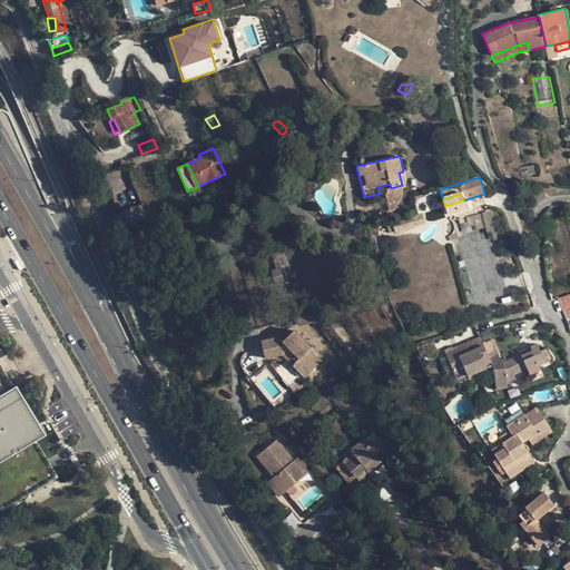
[(119,227),(126,225),(121,212),(115,214),(119,227)]
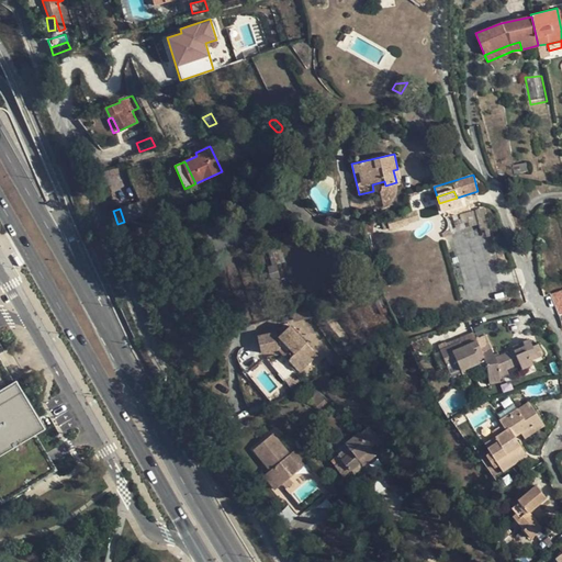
[(277,265),(268,267),(271,281),(280,279),(277,265)]
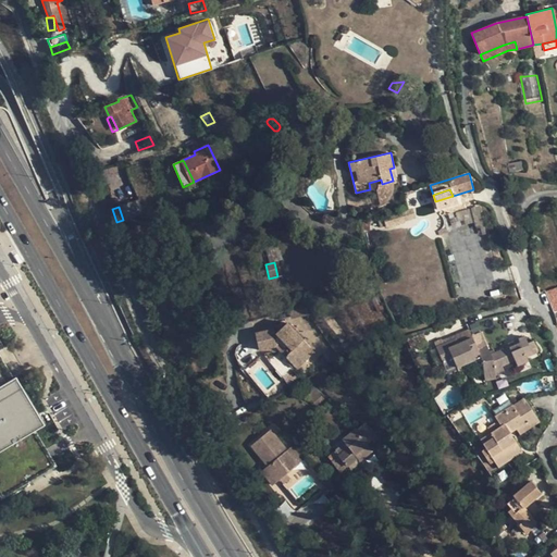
[(189,281),(193,296),(199,295),(201,306),(207,305),(199,279),(189,281)]
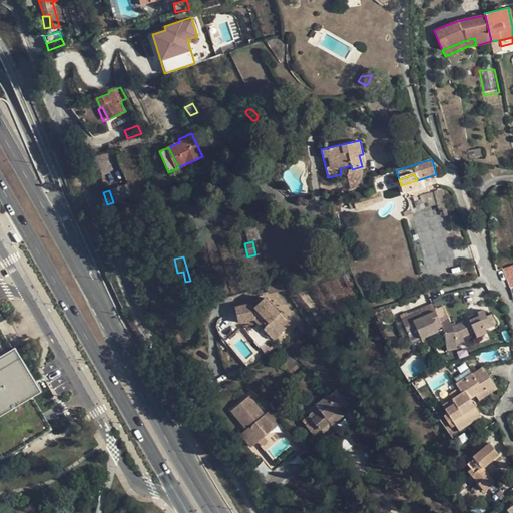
[(512,265),(502,269),(510,288),(512,286),(512,265)]
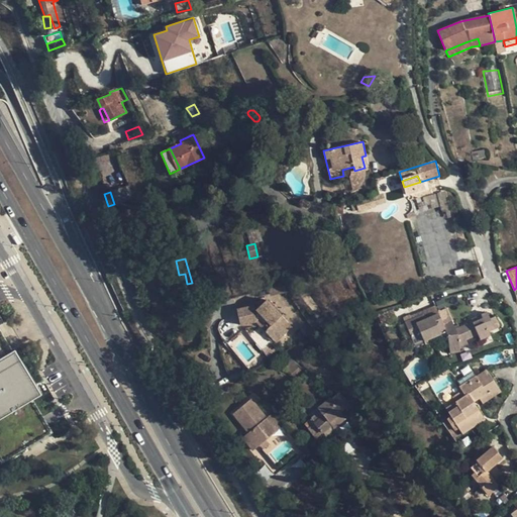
[(288,292),(283,284),(270,289),(271,296),(288,292)]
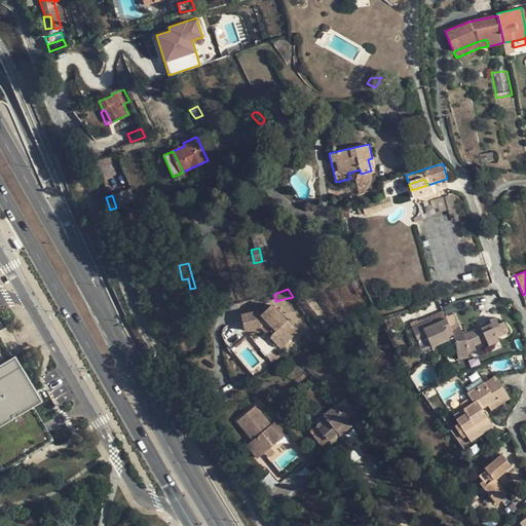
[(255,340),(268,355),(279,349),(298,332),(287,320),(286,321),(270,305),(259,315),(258,311),(239,315),(243,331),(261,327),(264,331),(250,334),(251,335),(254,341),(255,340)]
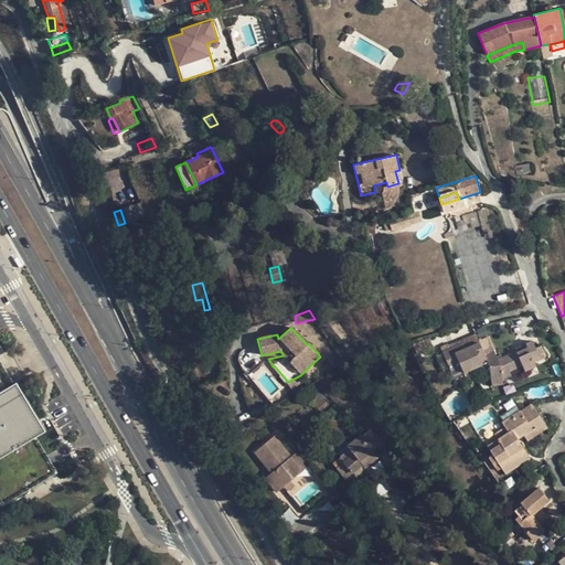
[(425,351),(424,347),(422,340),(412,343),(417,353),(425,351)]
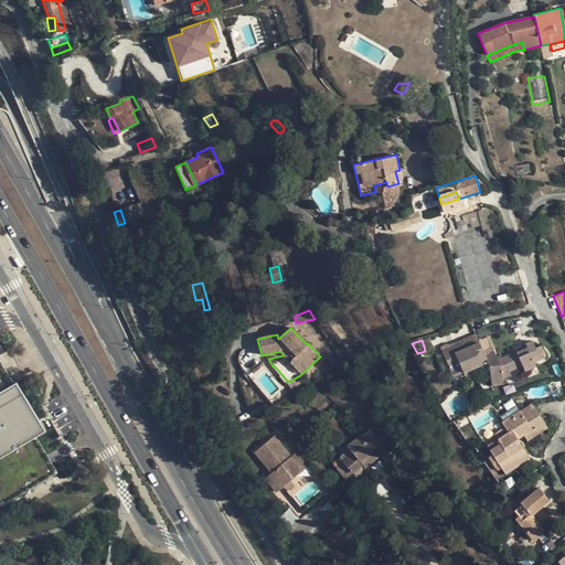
[(539,354),(535,347),(533,341),(515,349),(515,351),(502,358),(498,360),(497,355),(493,350),(484,353),(480,342),(465,349),(462,343),(449,348),(448,344),(447,343),(440,347),(452,376),(462,372),(465,377),(489,368),(492,384),(503,383),(503,382),(502,374),(509,371),(522,365),(524,371),(536,365),(534,362),(541,359),(539,354)]
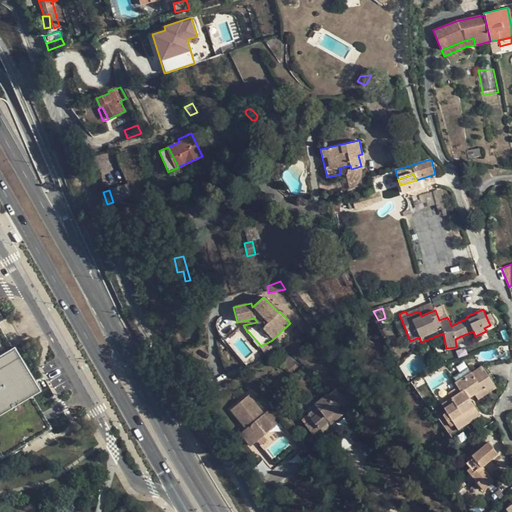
[(0,312),(0,457),(1,458),(52,428),(32,396),(41,390),(14,346),(12,347),(0,325),(0,321),(4,319),(0,312)]
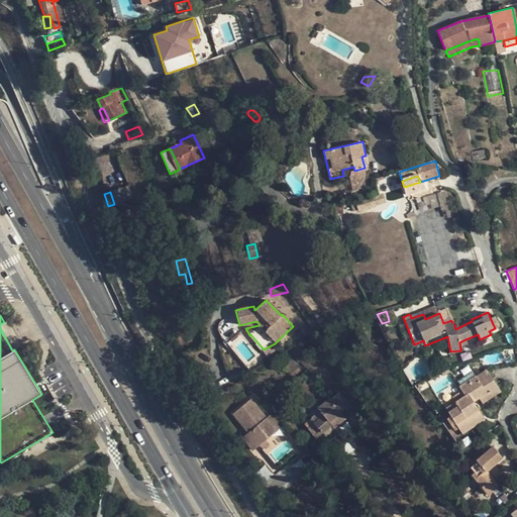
[(262,351),(264,349),(250,334),(249,335),(248,335),(262,351)]
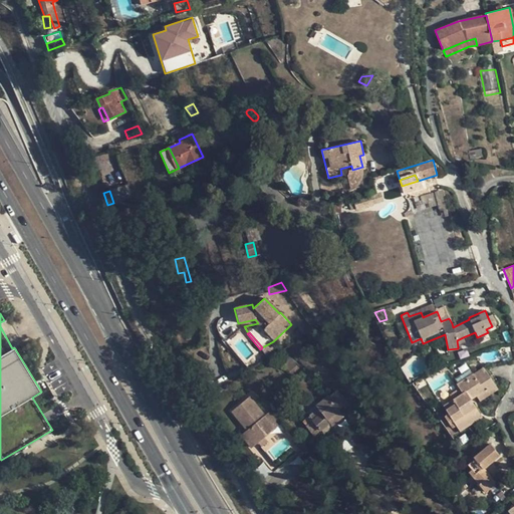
[(466,343),(463,337),(457,340),(458,347),(466,343)]
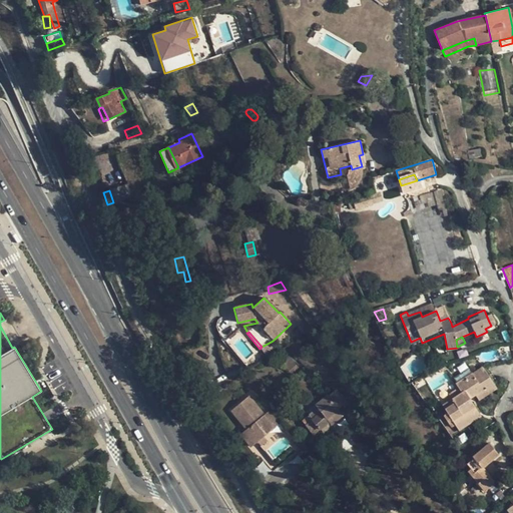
[(279,360),(283,365),(291,359),(287,354),(279,360)]
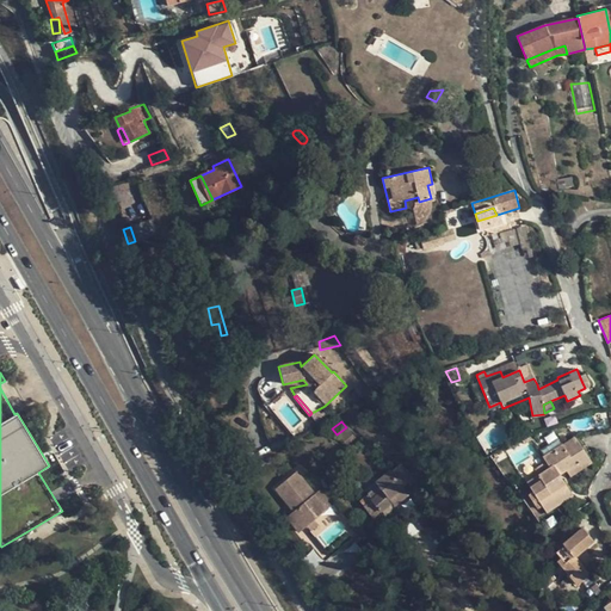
[(356,438),(346,427),(337,434),(346,445),(356,438)]
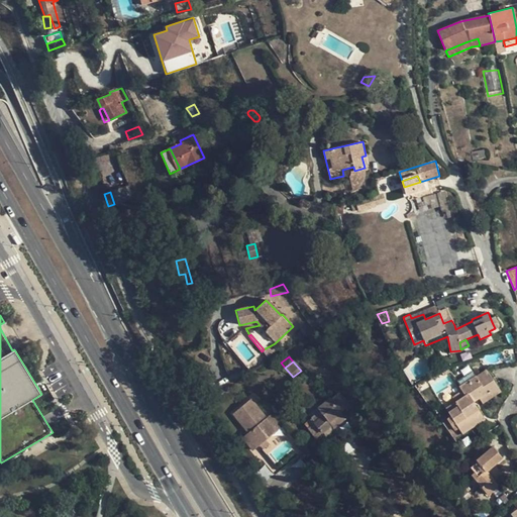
[(466,396),(456,402),(446,409),(462,433),(485,418),(474,402),(479,399),(490,392),(491,393),(499,388),(487,370),(459,388),(461,391),(466,396)]
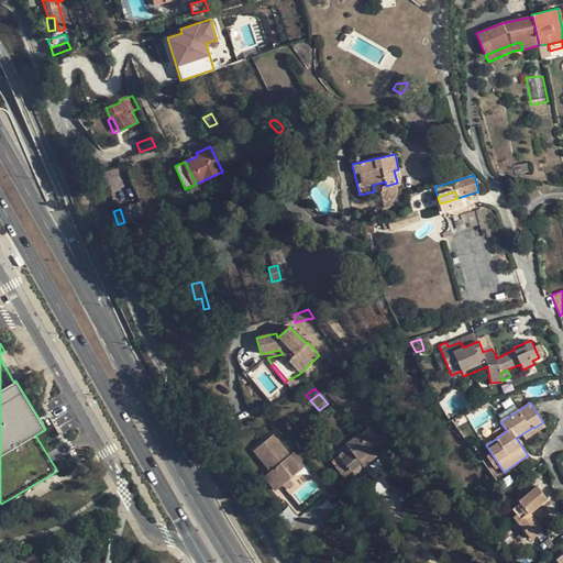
[(493,432),(497,438),(507,431),(503,426),(493,432)]
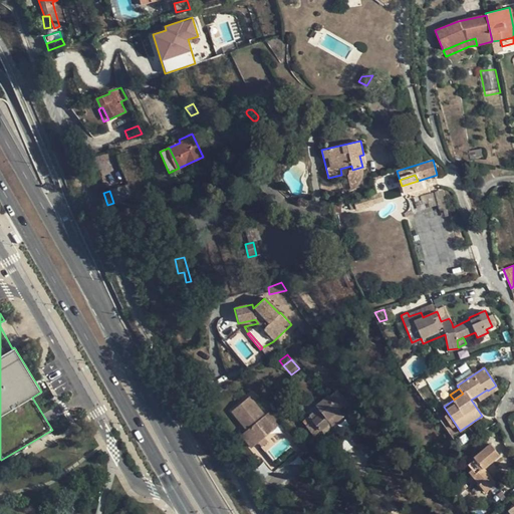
[(490,394),(488,391),(487,390),(476,397),(480,401),(490,394)]
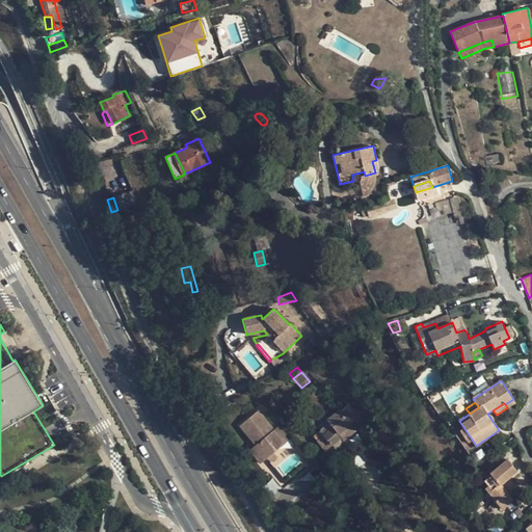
[(331,447),(334,445),(342,439),(343,441),(355,430),(351,424),(360,417),(350,404),(341,411),(340,410),(327,421),(328,423),(313,436),(324,451),(331,446),(331,447)]
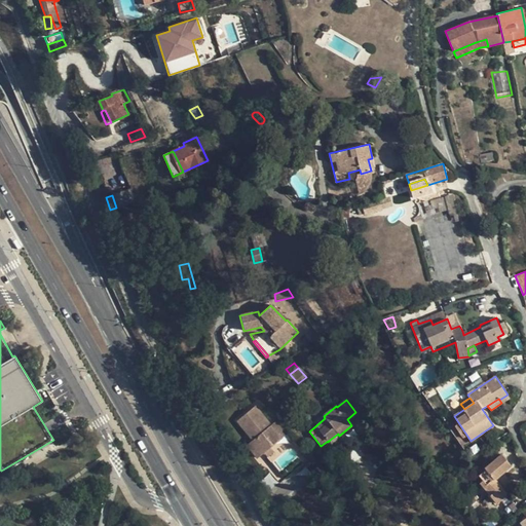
[(273,428),(256,408),(238,422),(255,441),(249,446),(259,459),(266,453),(271,449),(283,439),(273,428)]
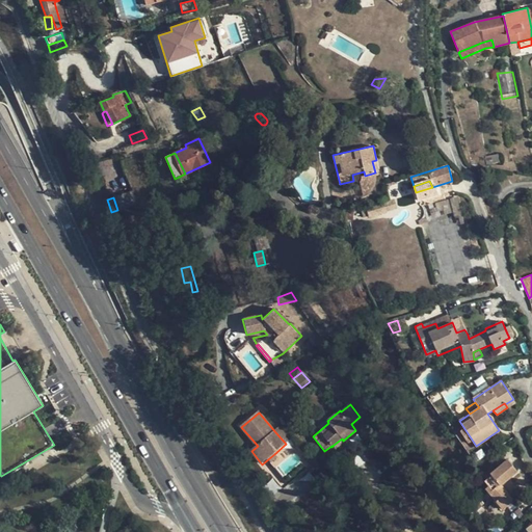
[(291,440),(282,429),(276,433),(286,444),(291,440)]
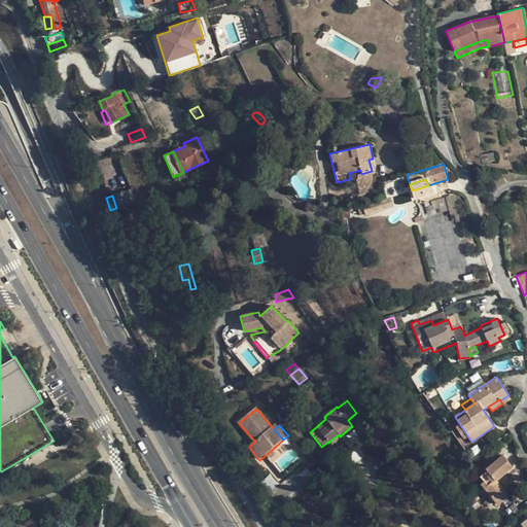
[(341,437),(340,436),(339,434),(330,441),(332,445),(341,437)]
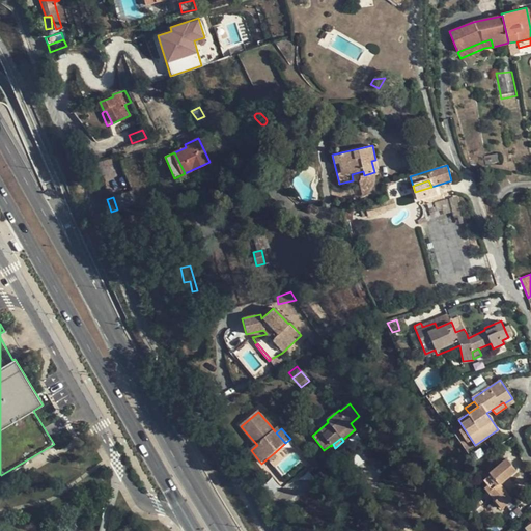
[(378,453),(370,443),(360,451),(368,460),(378,453)]
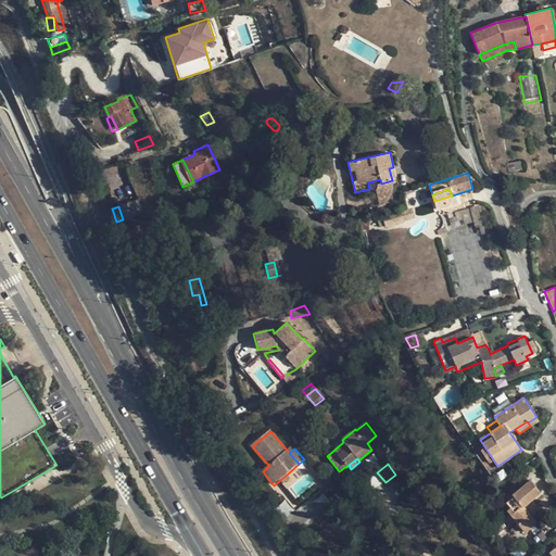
[(512,495),(509,492),(502,498),(509,508),(507,509),(516,521),(515,522),(522,533),(535,522),(522,506),(540,492),(531,480),(512,495)]
